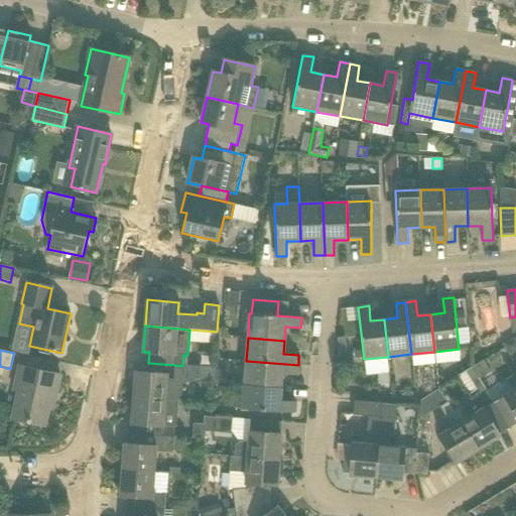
[(472,367),(480,379),(491,372),(484,360),(472,367)]
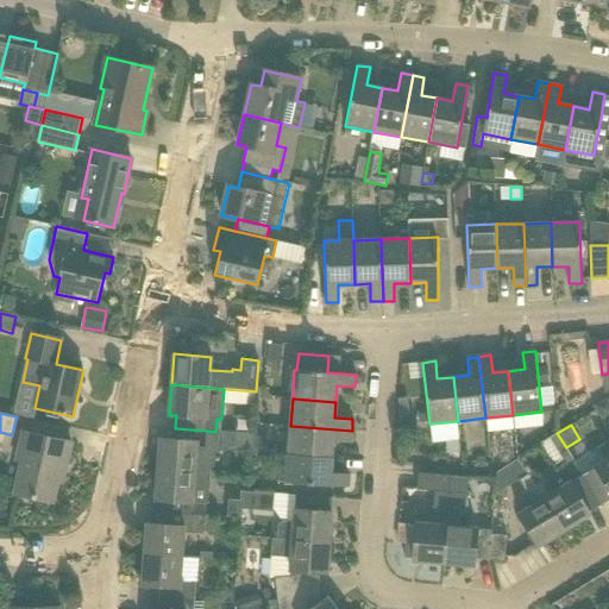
[(290,426),(288,454),(332,457),(333,441),(351,443),(352,431),(290,426)]
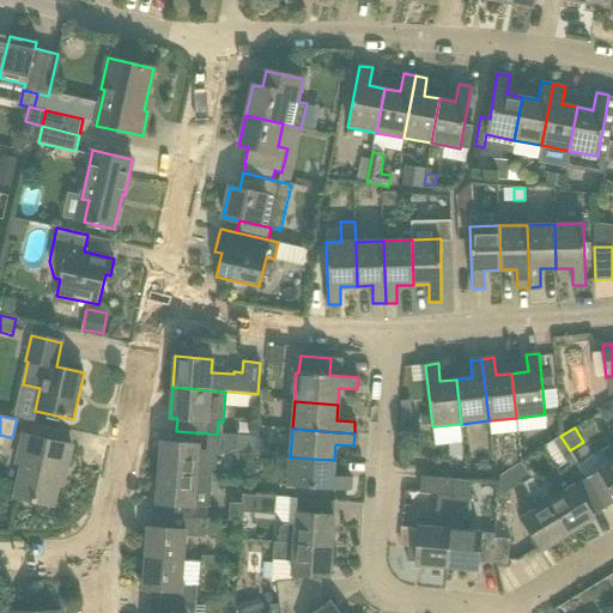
[(162,442),(159,472),(212,477),(212,472),(216,468),(217,456),(235,450),(254,451),(255,437),(217,435),(207,434),(206,453),(199,451),(199,443),(162,442)]
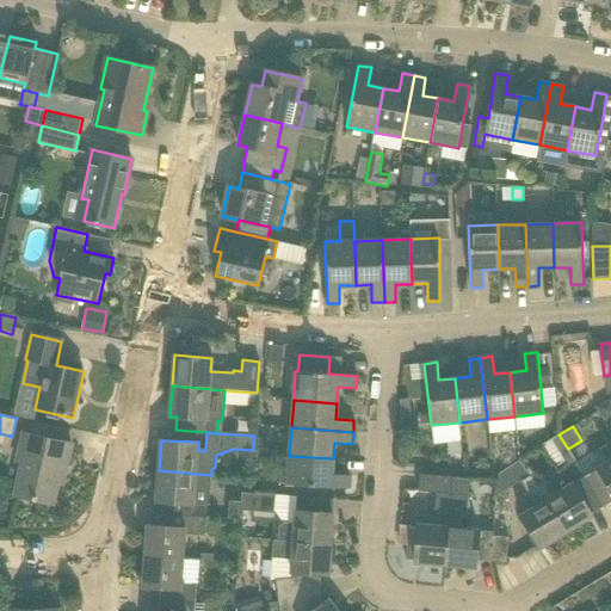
[(66,470),(72,444),(23,433),(17,461),(20,462),(14,495),(53,504),(61,469),(66,470)]
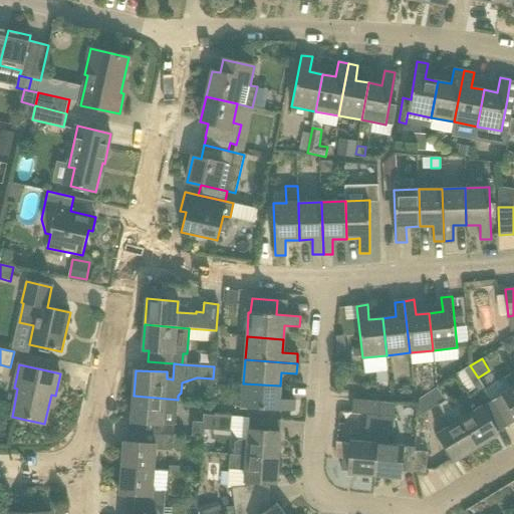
[(470,365),(456,373),(469,396),(484,388),(478,377),(470,365)]
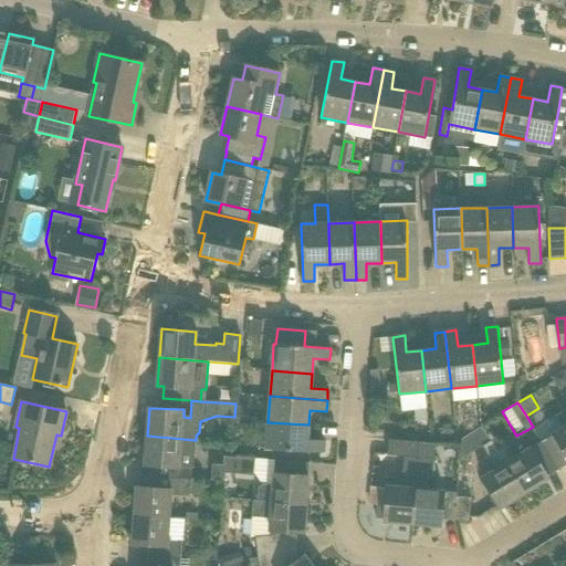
[(542,441),(558,469),(565,463),(565,409),(561,412),(555,416),(563,429),(553,435),(542,441)]
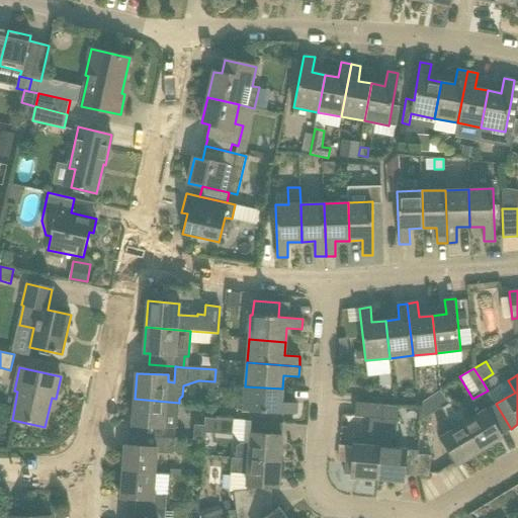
[(244,410),(295,414),(296,404),(281,403),(282,389),(245,386),(244,410)]
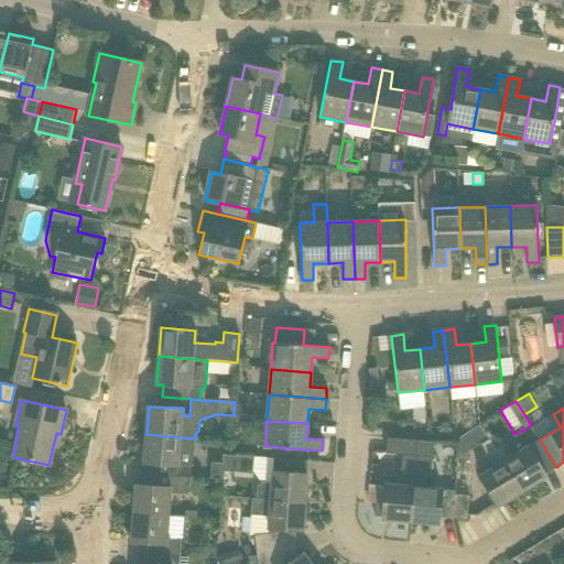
[(147,464),(145,475),(190,478),(191,467),(193,467),(194,448),(195,438),(147,434),(144,463),(147,464)]
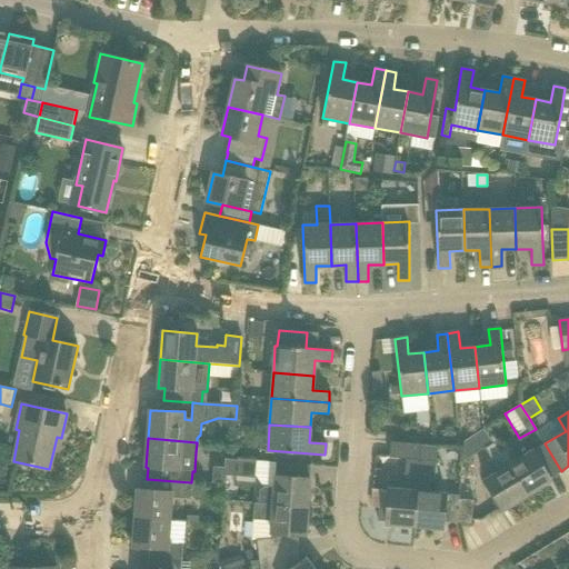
[(415,526),(422,445),(391,442),(389,458),(406,459),(403,477),(408,477),(407,490),(389,489),(386,523),(415,526)]
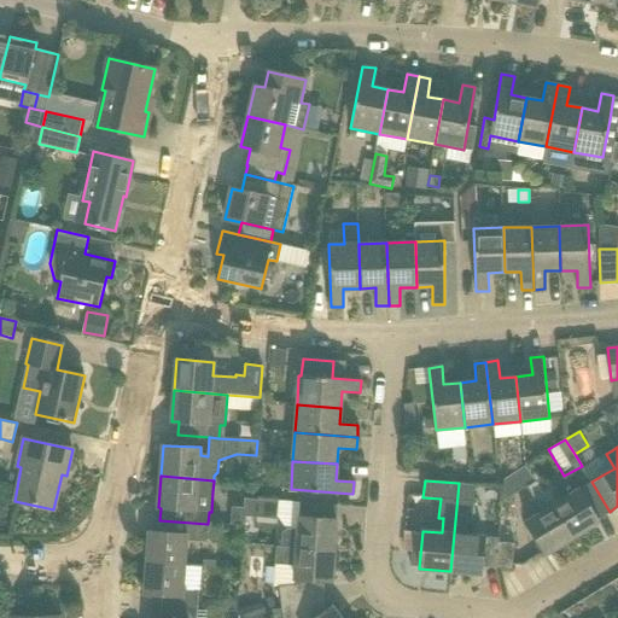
[(536,481),(535,482),(528,487),(543,512),(526,522),(546,554),(572,537),(544,493),(543,494),(536,481)]
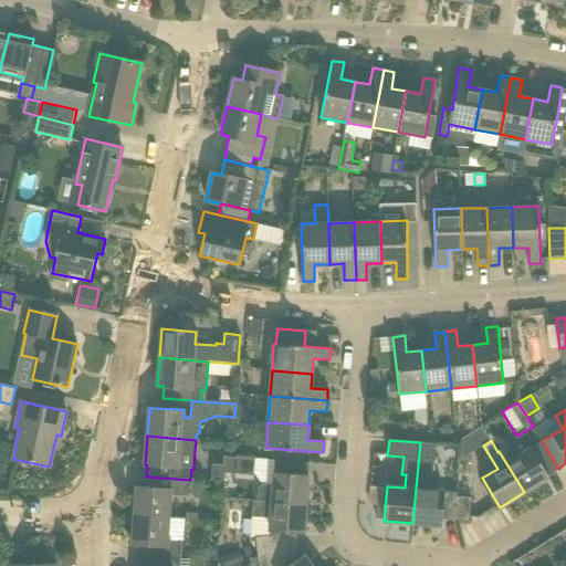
[(509,446),(499,451),(524,492),(548,478),(547,475),(558,469),(542,441),(516,458),(509,446)]
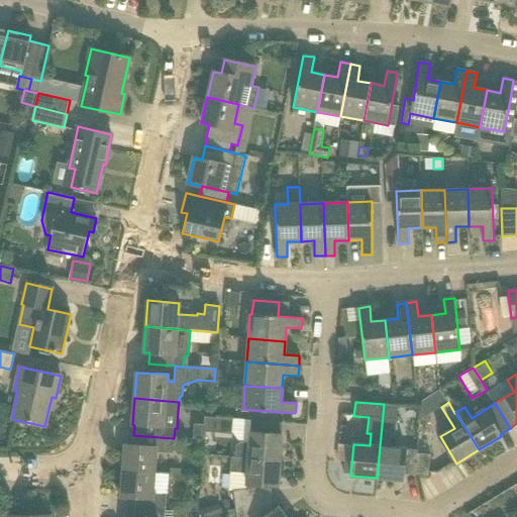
[(395,436),(396,425),(398,405),(384,404),(377,478),(403,481),(405,449),(389,447),(390,436),(395,436)]
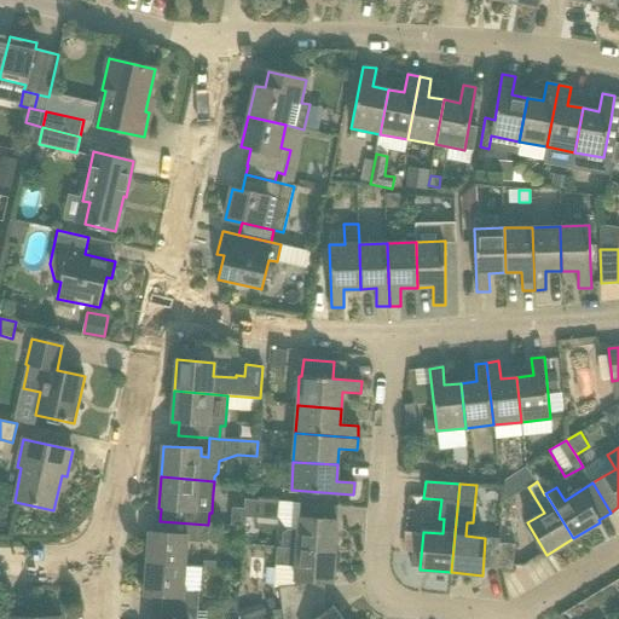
[(278,502),(246,499),(244,508),(244,516),(277,520),(278,502)]
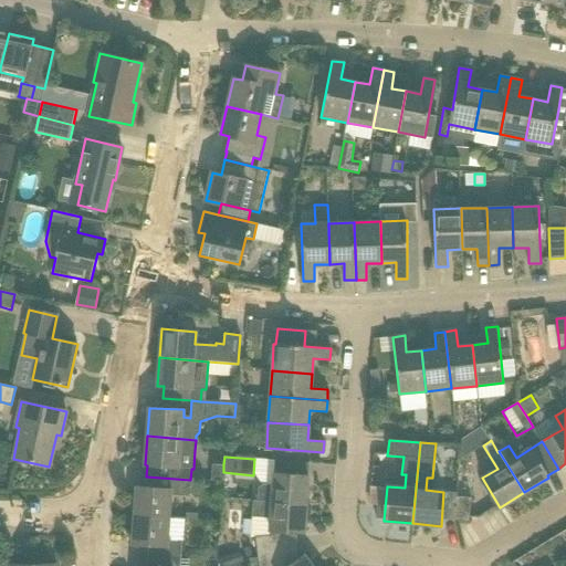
[(223,472),(223,464),(212,464),(211,481),(222,481),(223,472)]
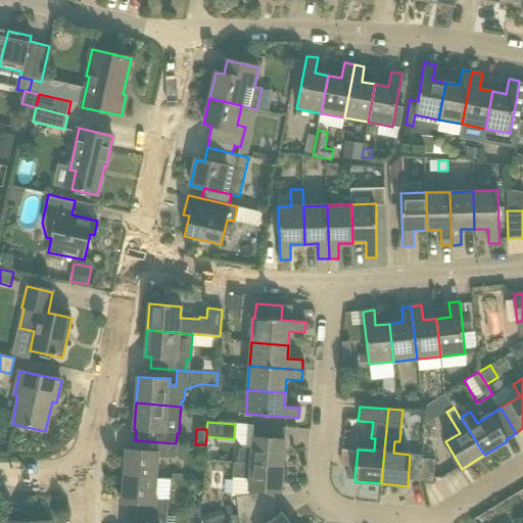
[(238,462),(283,465),(285,439),(253,437),(252,447),(243,446),(239,450),(239,452),(238,462)]
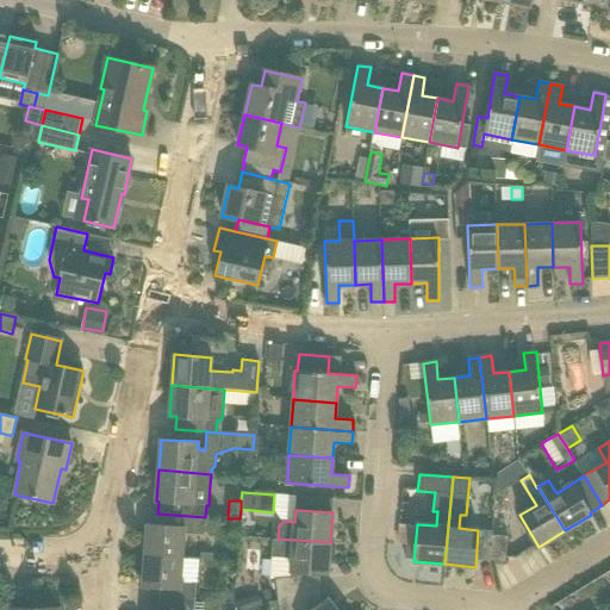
[(147,524),(144,554),(184,558),(185,534),(204,534),(205,517),(157,514),(156,526),(147,524)]
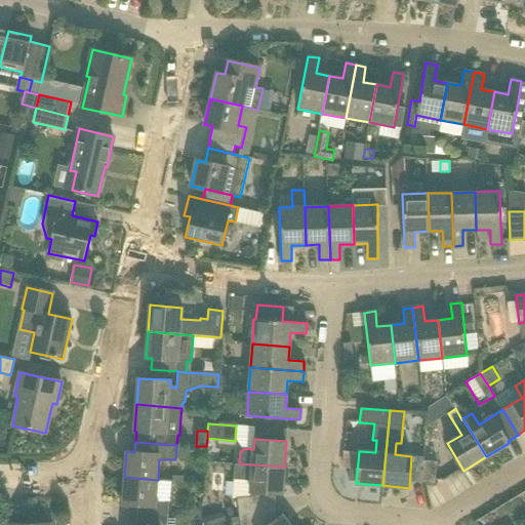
[(435,484),(437,463),(437,461),(423,460),(421,482),(435,484)]
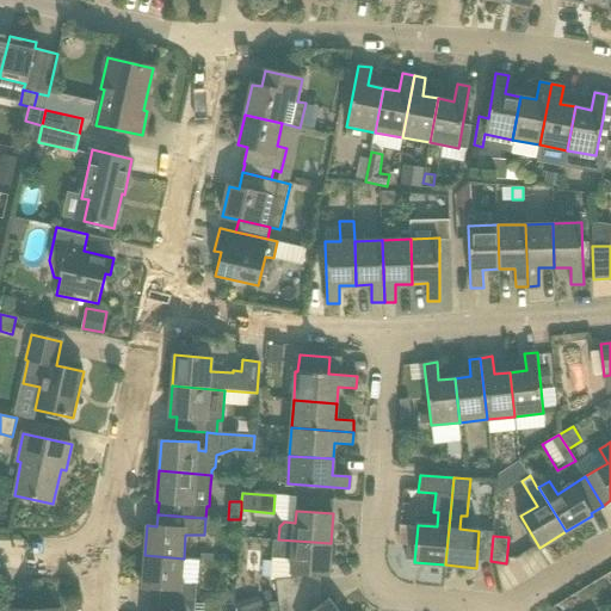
[(331,543),(278,539),(273,539),(272,557),(292,559),(291,572),(328,575),(331,543)]
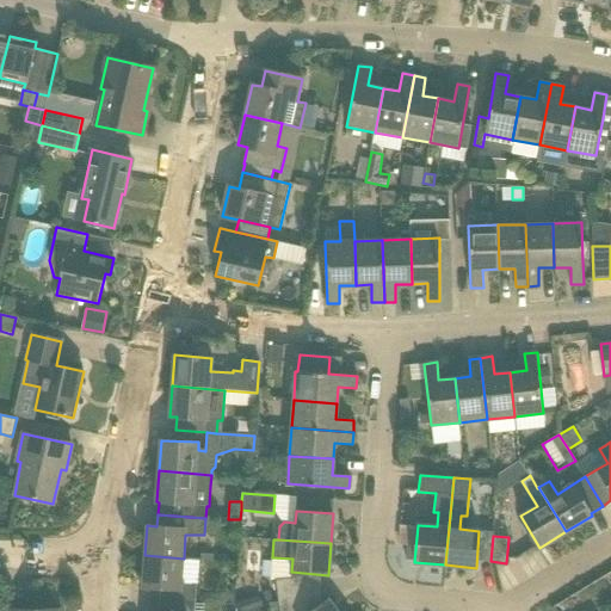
[(160,588),(159,600),(195,603),(196,585),(181,584),(184,559),(144,555),(142,587),(160,588)]
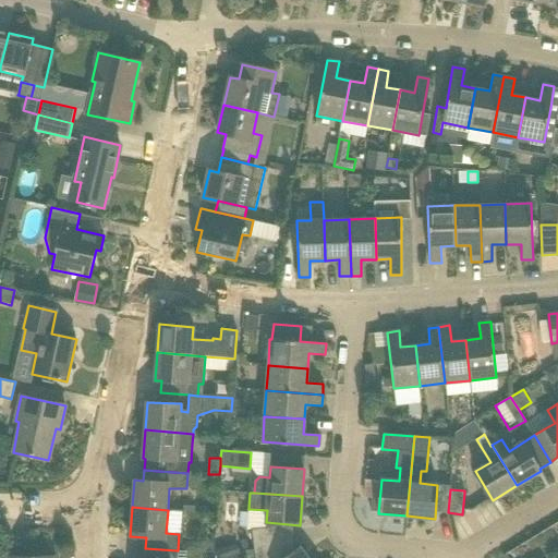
[(252,547),(269,545),(267,525),(250,528),(252,547)]
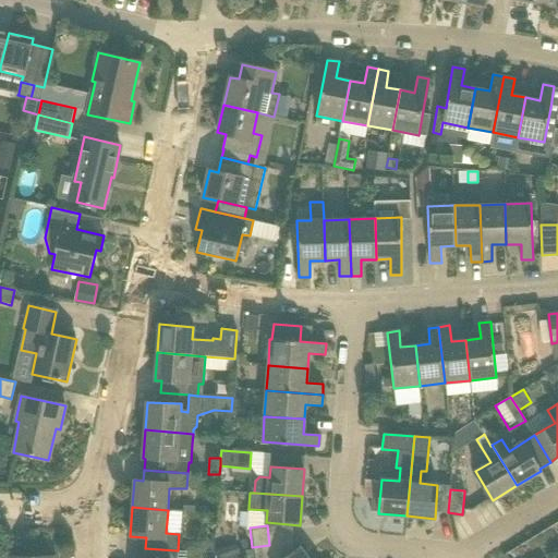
[(270,557),(269,545),(252,547),(253,557),(270,557)]
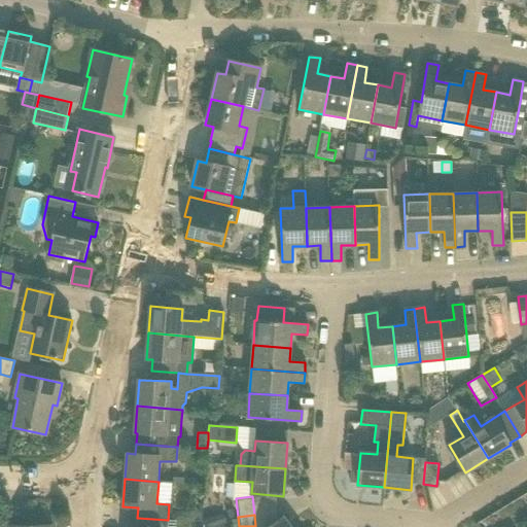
[(289,526),(282,517),(269,526),(289,526)]
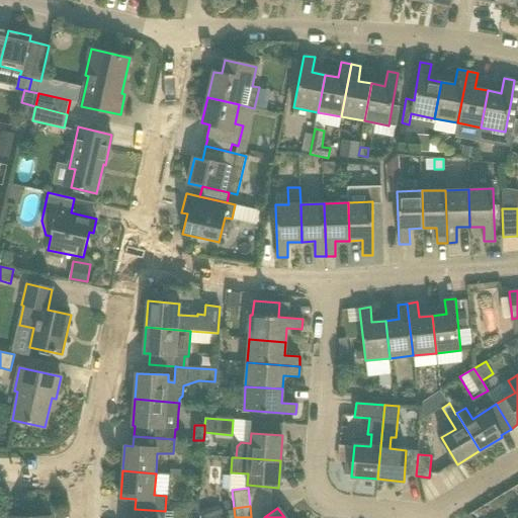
[(164,517),(165,511),(135,509),(134,517),(164,517)]
